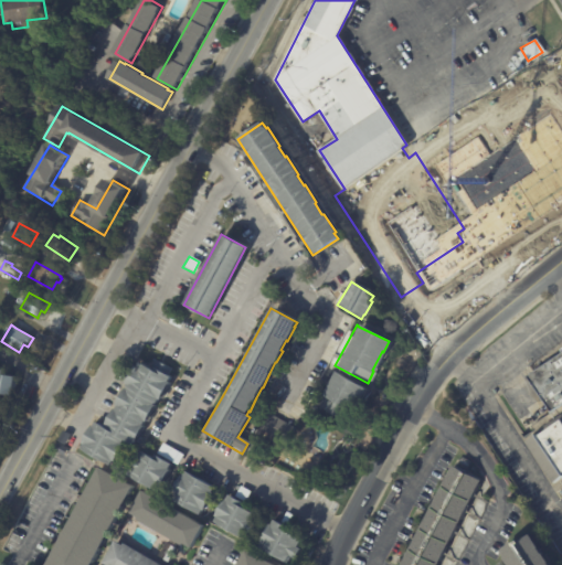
[(539,397),(526,377),(561,352),(561,405),(550,414),(539,397)]
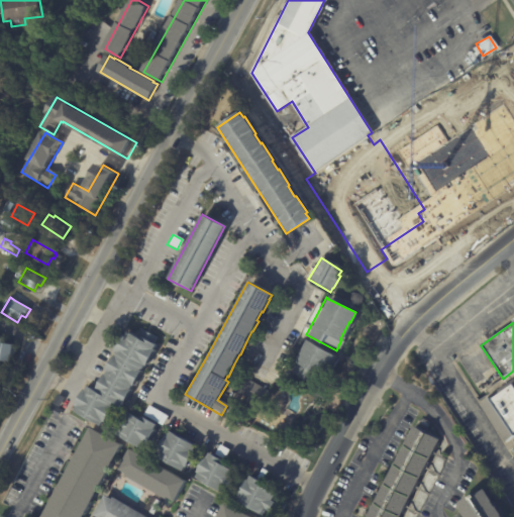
[(144,329),(159,337),(155,344),(156,345),(152,349),(155,350),(145,367),(143,366),(140,371),(141,372),(132,386),(131,386),(129,390),(130,390),(122,404),(121,404),(119,408),(112,404),(110,406),(112,407),(103,423),(102,422),(99,427),(73,411),(75,407),(73,406),(82,390),(84,391),(87,387),(94,391),(103,374),(104,375),(106,373),(104,372),(113,355),(114,355),(115,354),(114,353),(115,352),(113,351),(122,335),(124,336),(126,332),(137,338),(143,328),(144,329)]
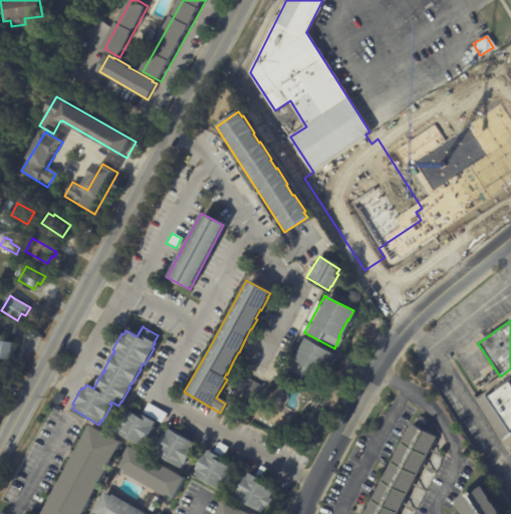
[(13,343),(14,343),(11,361),(0,359),(0,355),(0,337),(3,337),(1,348),(6,349),(7,342),(13,343)]
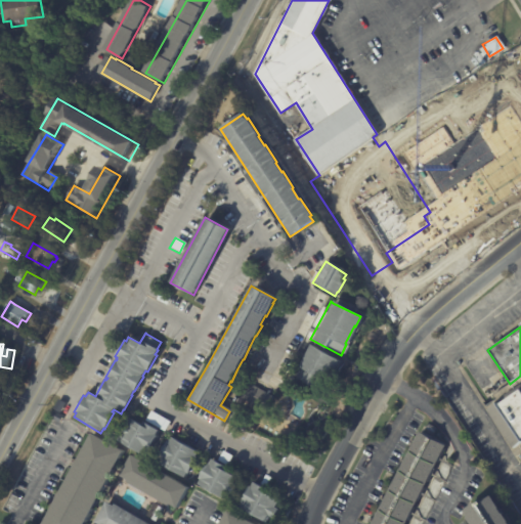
[(321,391),(295,377),(300,367),(298,366),(309,345),(338,360),(328,380),(329,381),(322,392),(321,391)]
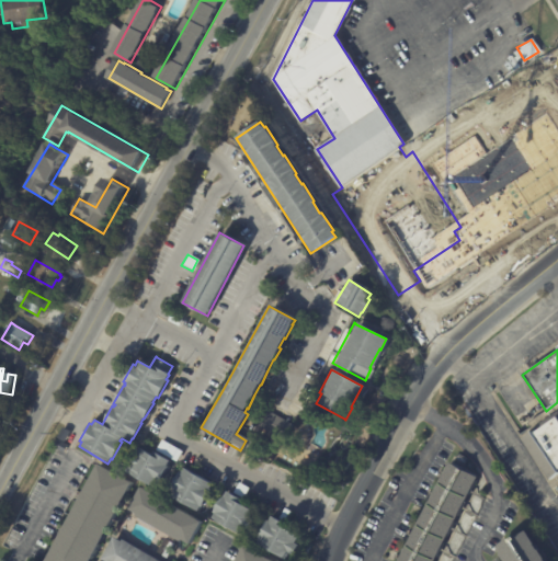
[(291,426),(287,432),(284,430),(277,441),(255,426),(264,411),(291,426)]
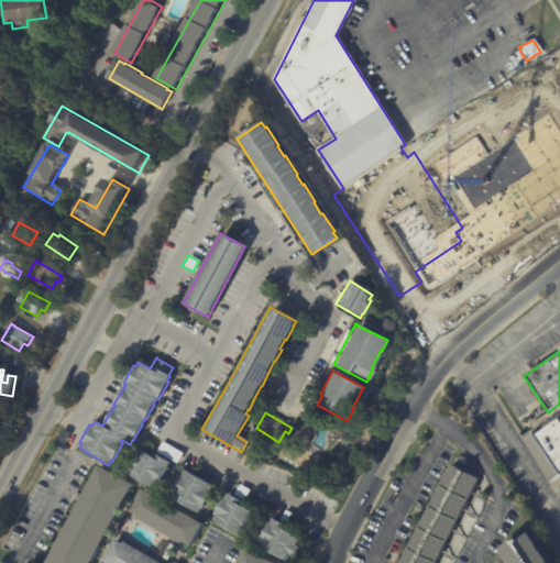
[(548,419),(556,414),(559,419),(559,471),(559,472),(559,473),(559,474),(548,484),(519,442),(530,433),(525,426),(544,414),(548,419)]
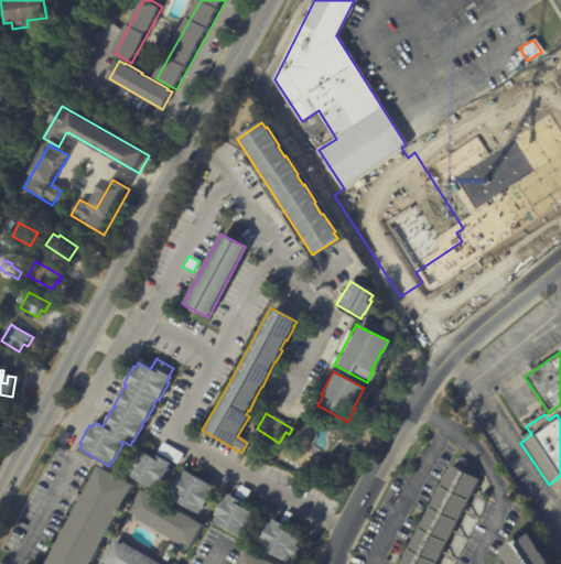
[(61,430),(68,434),(63,444),(55,440),(61,430)]
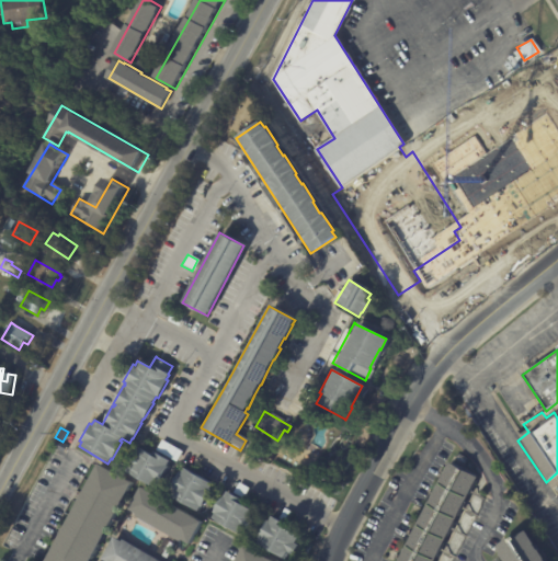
[(160,439),(181,451),(175,461),(155,449),(160,439)]
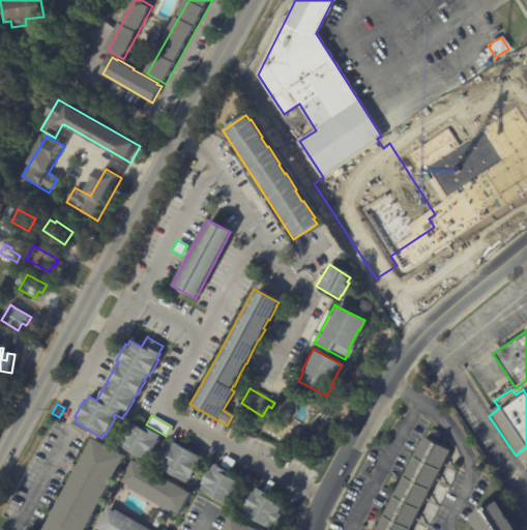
[(159,436),(157,440),(158,441),(149,458),(148,457),(145,462),(118,445),(121,440),(117,437),(123,425),(127,429),(132,422),(144,431),(146,428),(159,436)]
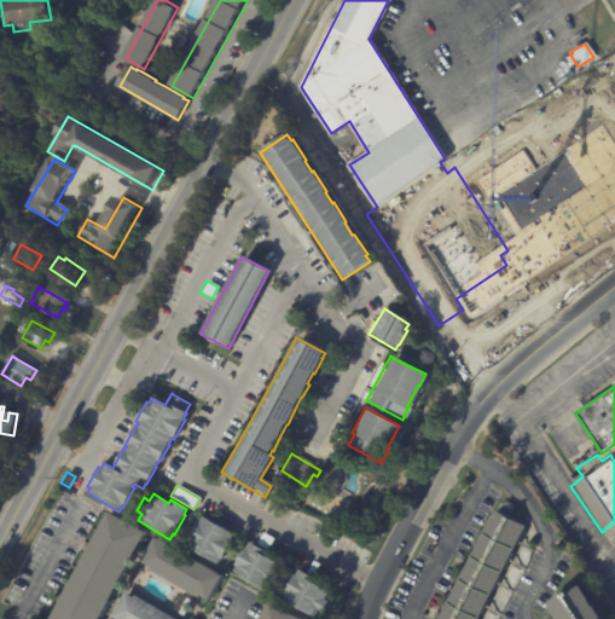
[(527,526),(479,618),(437,618),(495,509),(527,526)]
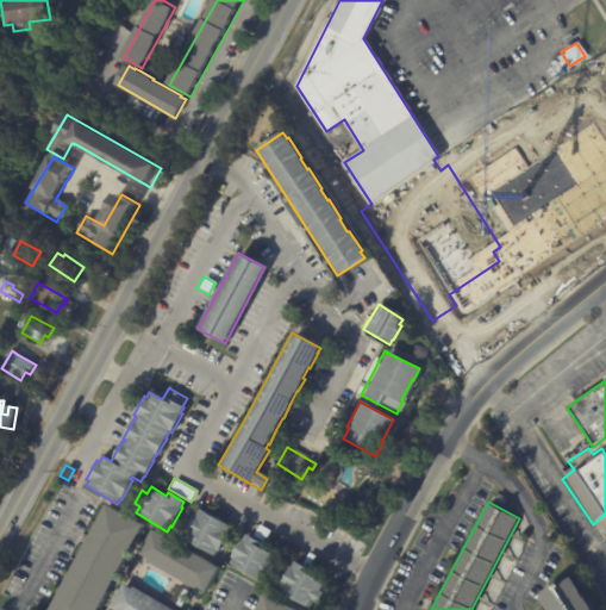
[(92,609),(44,609),(104,504),(141,526),(92,609)]
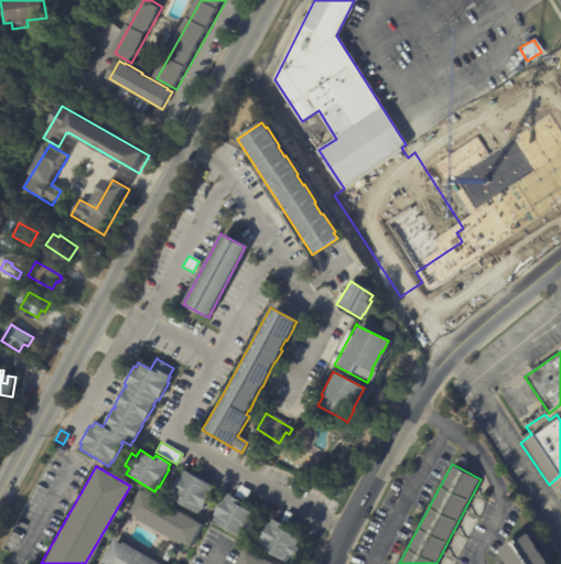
[(179,473),(180,474),(182,468),(212,486),(207,491),(209,492),(200,508),(198,508),(195,512),(166,497),(170,491),(169,490),(179,473)]
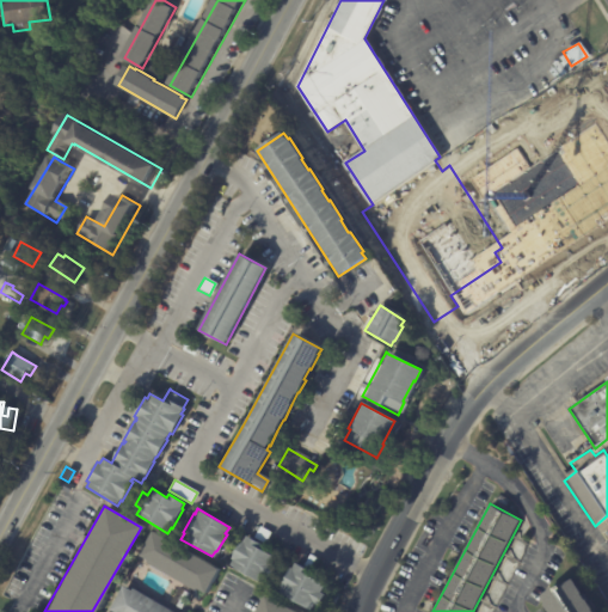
[(258,526),(269,532),(263,543),(252,537),(258,526)]
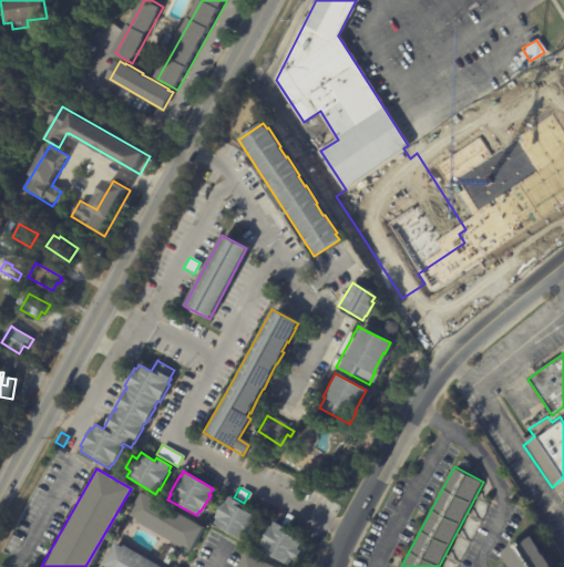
[(201,526),(190,548),(182,544),(181,546),(134,522),(135,519),(126,515),(139,493),(201,526)]
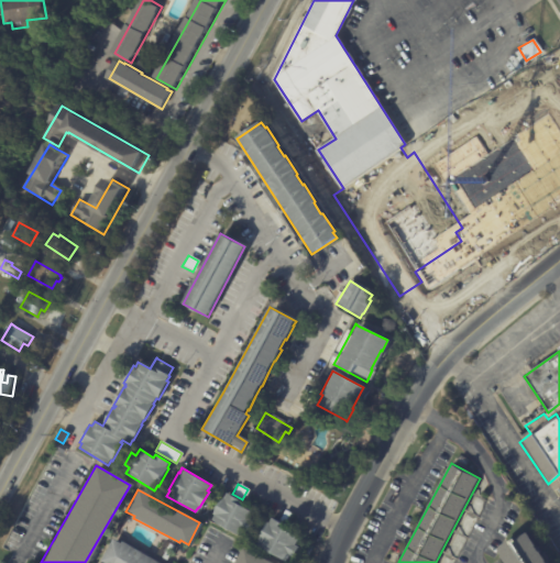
[(221,497),(223,498),(226,493),(238,499),(235,504),(252,514),(248,520),(253,523),(250,529),(249,528),(246,532),(243,530),(240,537),(211,520),(213,515),(212,515),(221,497)]
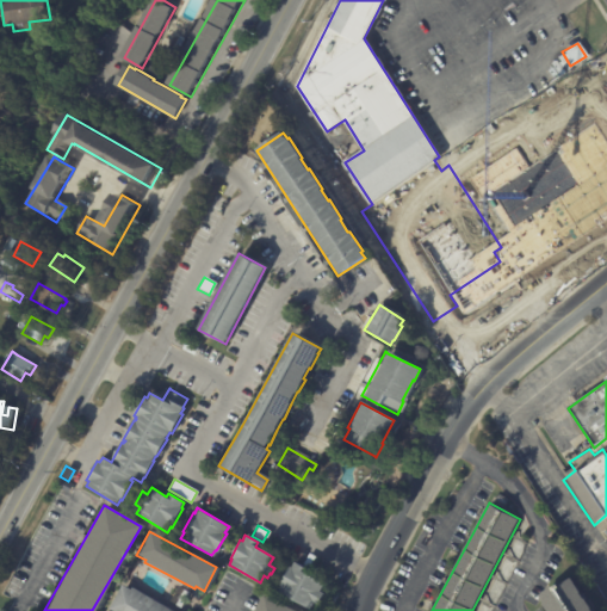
[(307,553),(315,557),(310,568),(302,563),(307,553)]
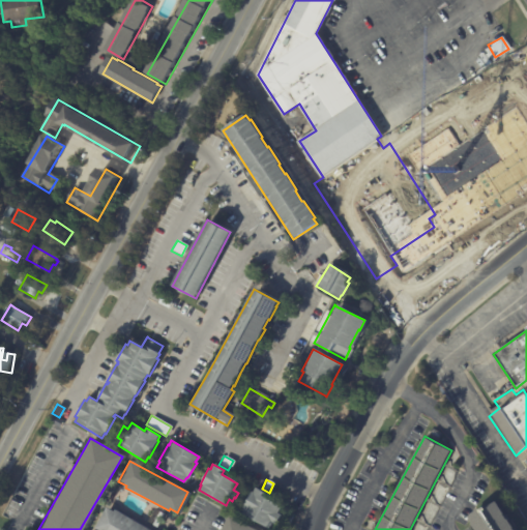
[(251,492),(252,493),(255,488),(266,495),(264,499),(280,507),(276,513),(279,516),(273,525),(270,524),(268,528),(240,513),(243,509),(242,508),(251,492)]
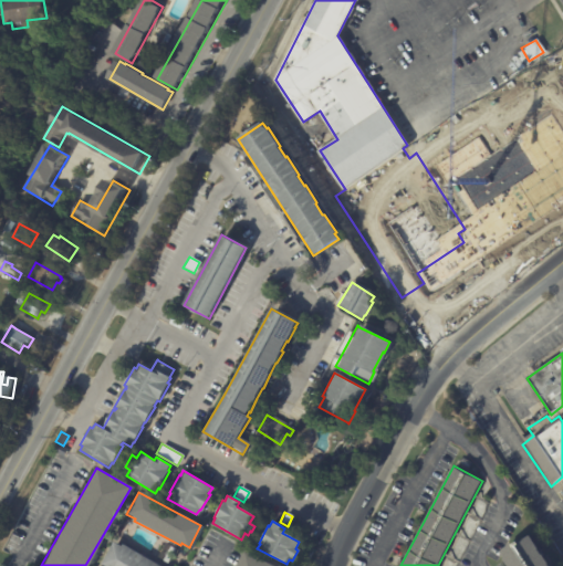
[(553,565),(513,565),(509,559),(510,558),(506,552),(517,545),(517,546),(522,542),(523,543),(534,536),(553,565)]
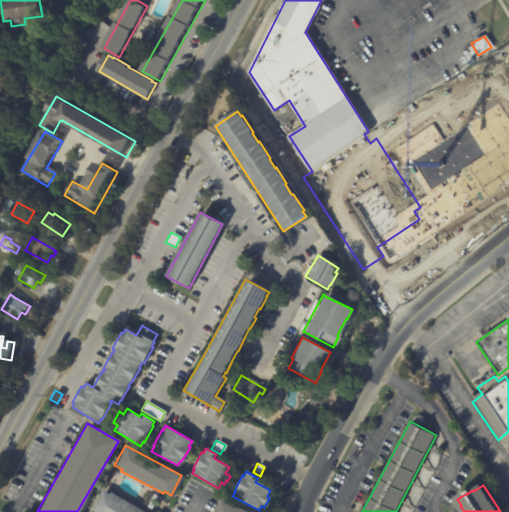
[(146,511),(90,511),(100,491),(108,495),(109,493),(146,511)]
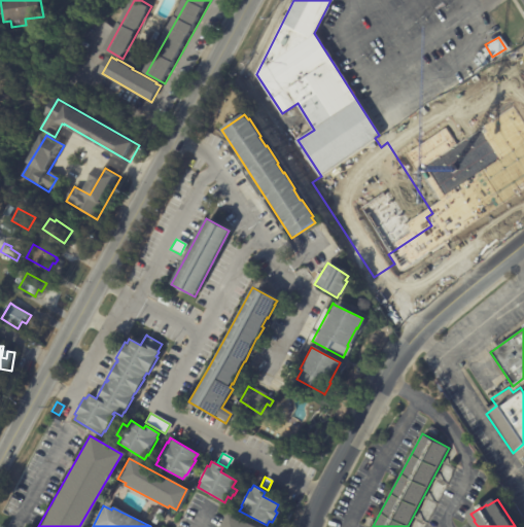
[(160,514),(153,526),(148,523),(155,510),(161,513),(160,514)]
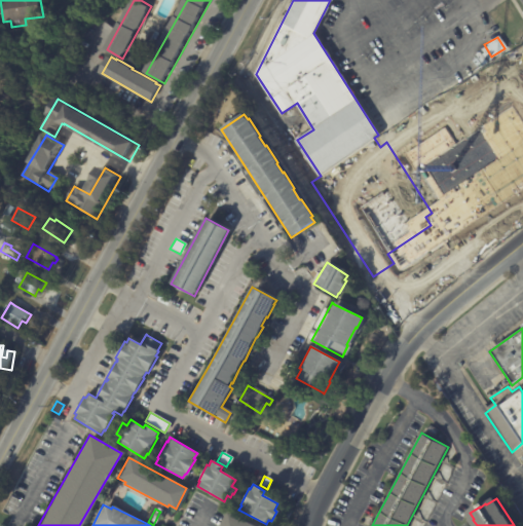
[(220,525),(228,513),(252,525),(220,525)]
